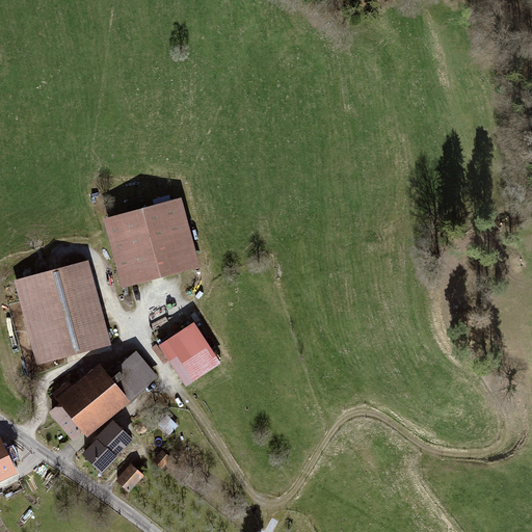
[(110,240),(122,286),(200,265),(181,196),(150,205),(110,215),(104,217),(110,240)]
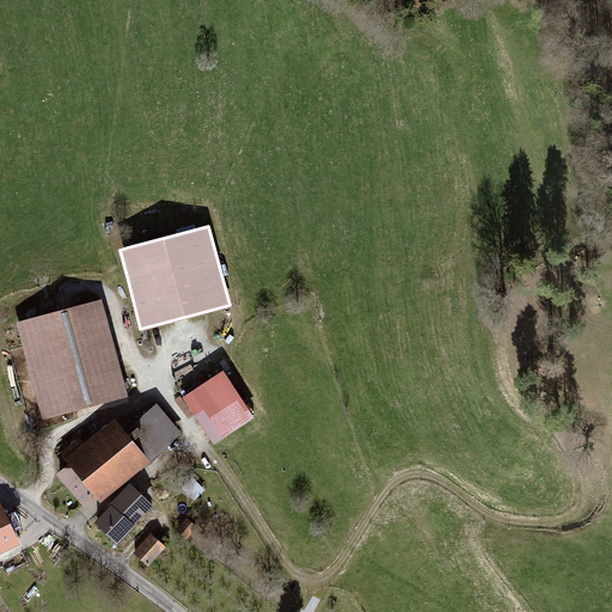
[(17,322),(43,421),(129,397),(102,299),(56,311),(17,322)]
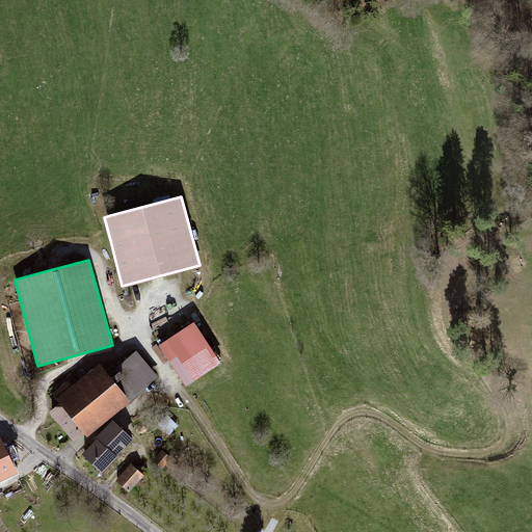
[(187,386),(221,363),(194,322),(159,345),(186,387),(187,386)]
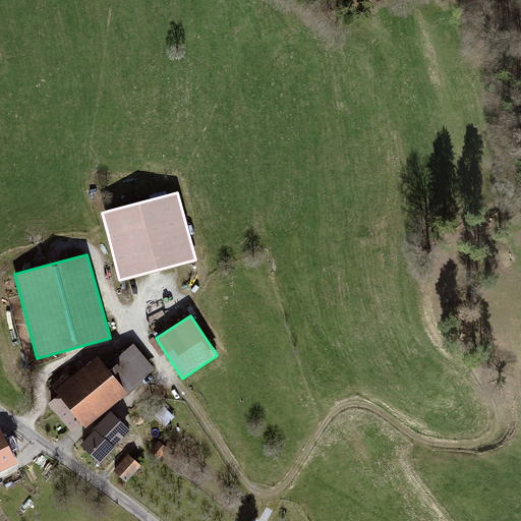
[(80,421),(83,425),(155,367),(135,346),(108,368),(100,358),(73,381),(68,374),(52,389),(59,398),(50,406),(70,429),(80,421)]
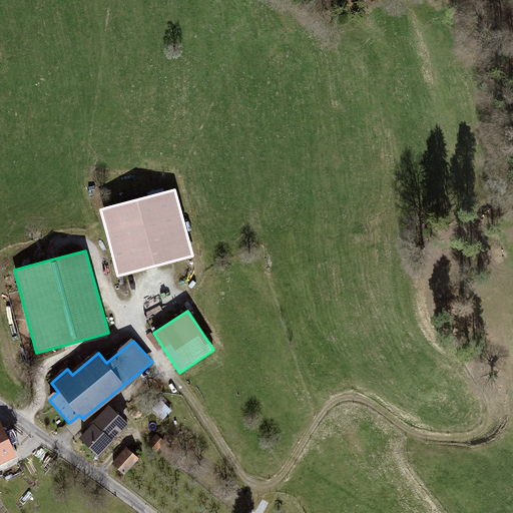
[(156,414),(164,422),(173,413),(165,405),(156,414)]
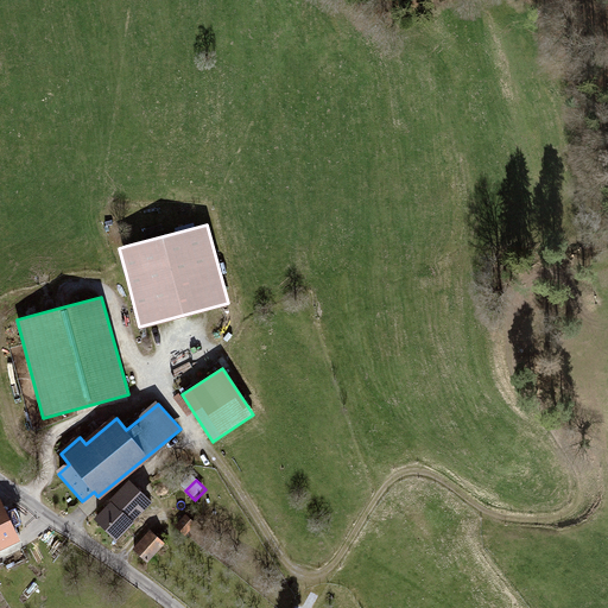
[(94,520),(116,542),(153,505),(131,483),(94,520)]
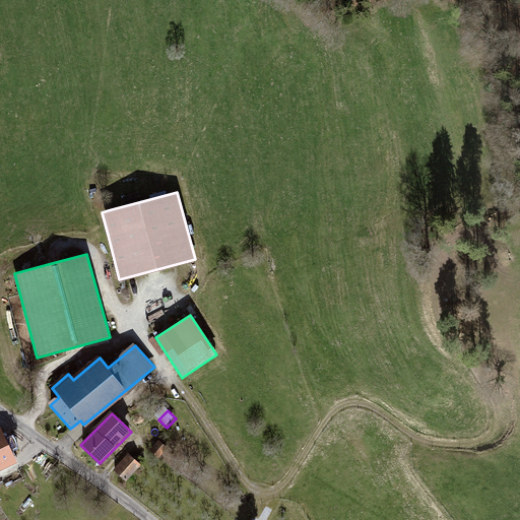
[(0,475),(20,465),(2,429),(0,429),(0,475)]
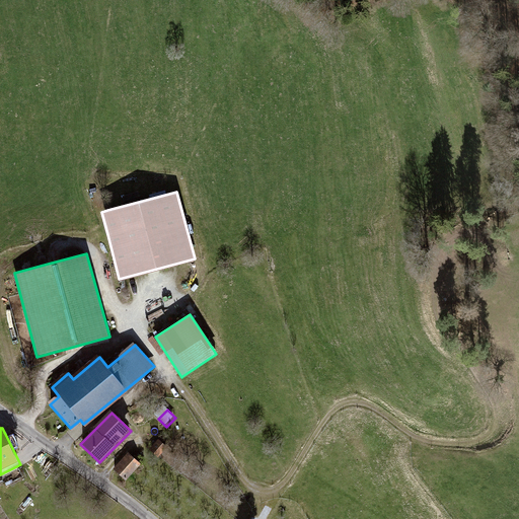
[(160,441),(151,451),(161,459),(169,449),(160,441)]
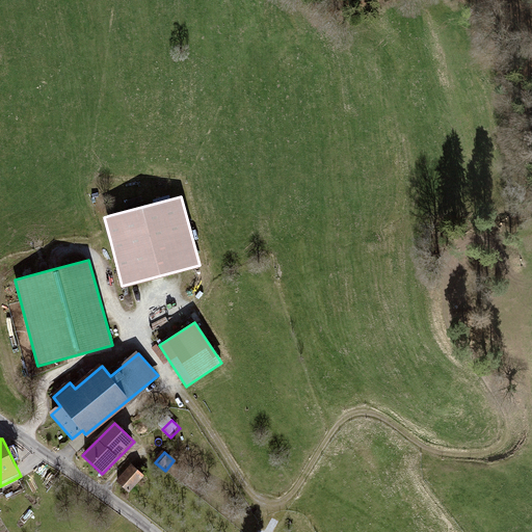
[(117,483),(130,495),(145,478),(133,467),(117,483)]
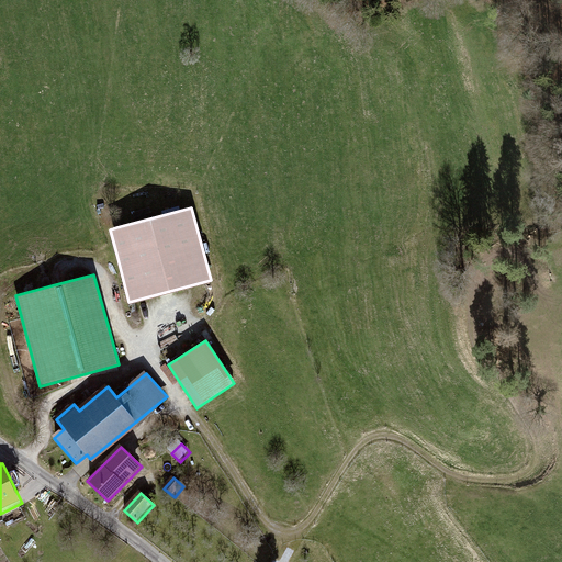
All buildings are outlined.
